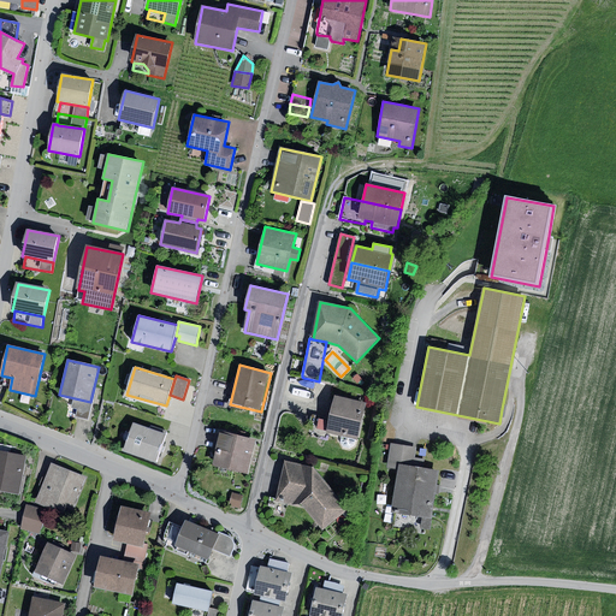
[(348,375),(343,380),(347,385),(353,381),(348,375)]
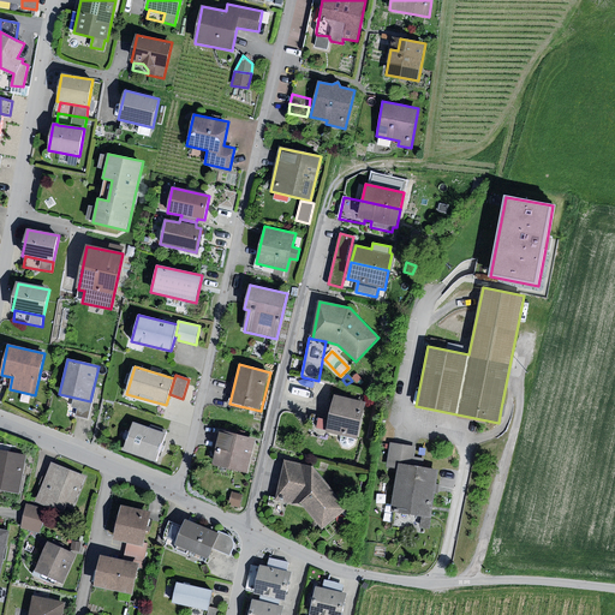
[(366,402),(334,396),(329,418),(326,433),(358,440),(366,402)]
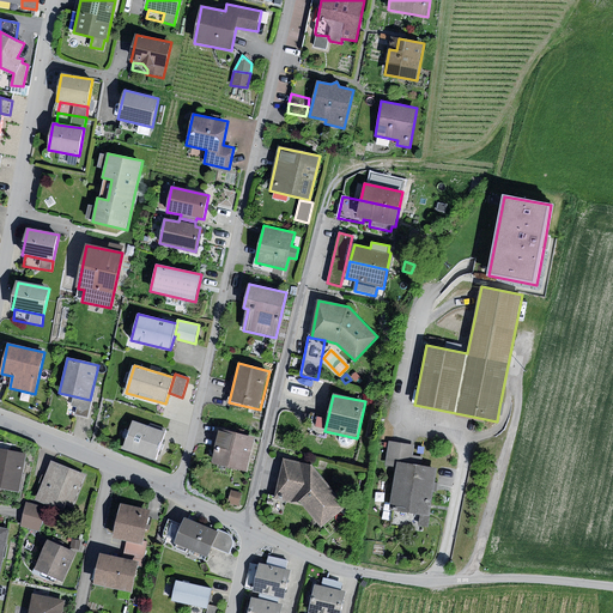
[(90,400),(74,396),(72,406),(77,407),(76,416),(89,418),(92,400),(90,400)]
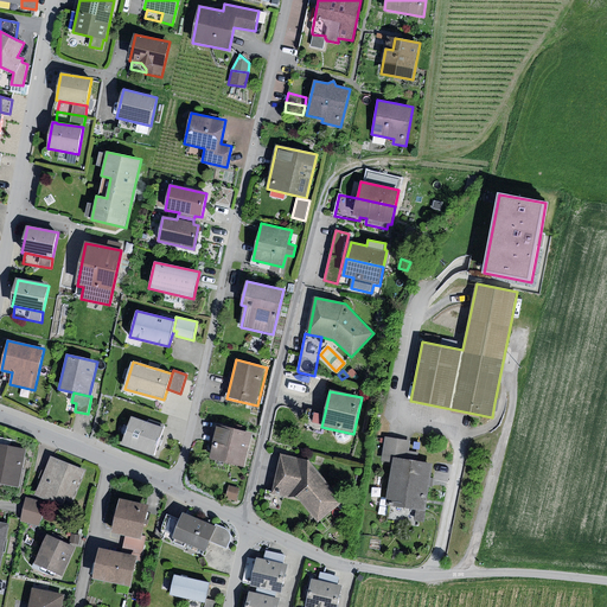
[(321,427),(325,413),(310,409),(305,430),(320,434),(321,427)]
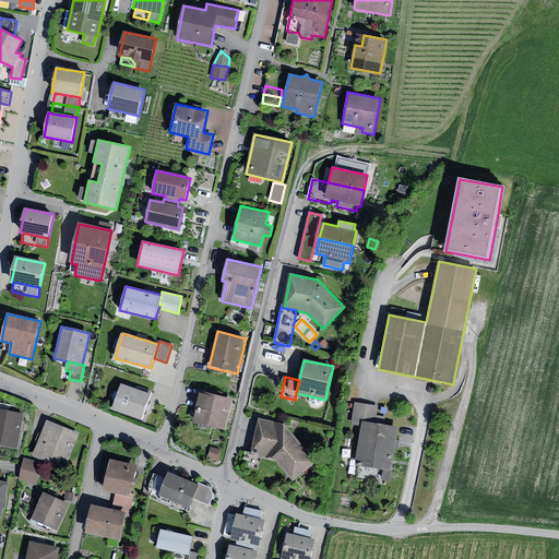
[(135,389),(121,384),(113,409),(141,419),(151,391),(137,387),(135,389)]
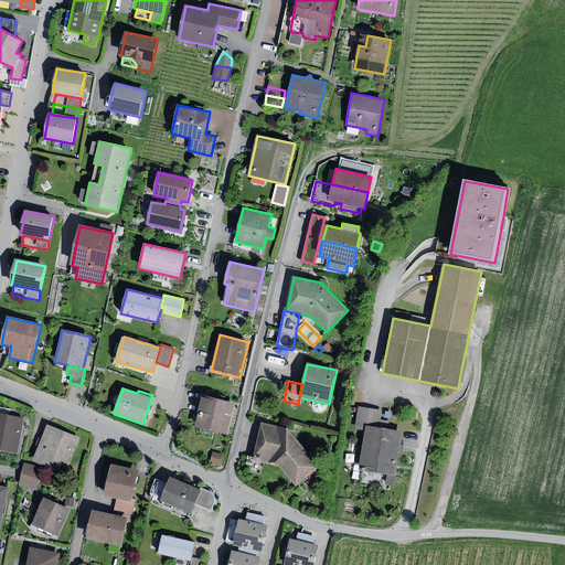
[(235,404),(203,395),(195,426),(227,434),(235,404)]
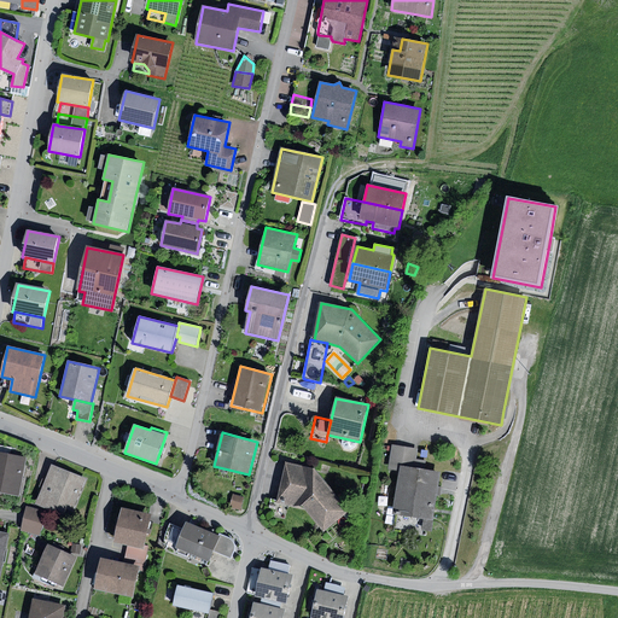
[(400,466),(417,468),(419,449),(392,445),(390,465),(400,466)]
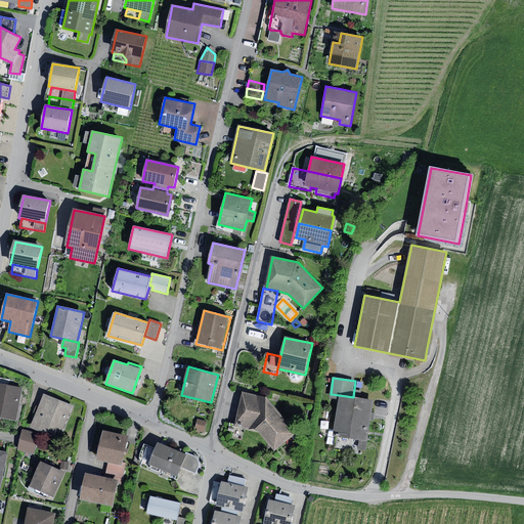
[(22,388),(0,384),(0,416),(15,420),(22,388)]
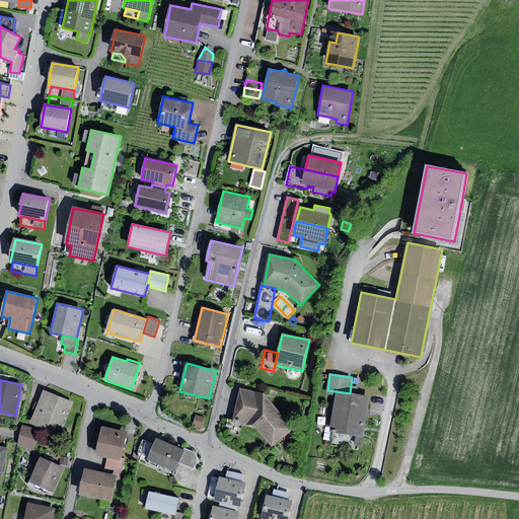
[(265,394),(240,389),(232,423),(256,428),(272,447),(293,430),(265,394)]
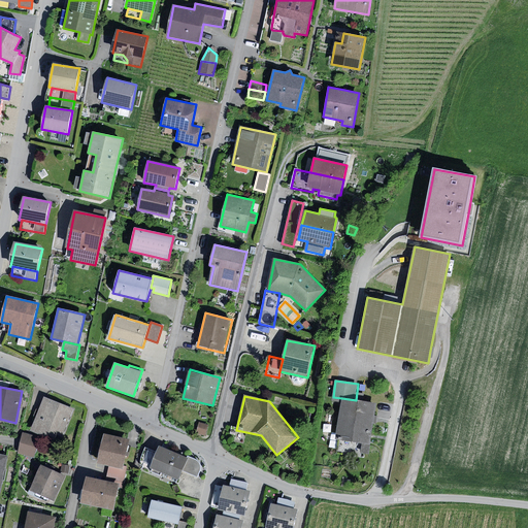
[(73,409),(43,397),(31,431),(60,442),(73,409)]
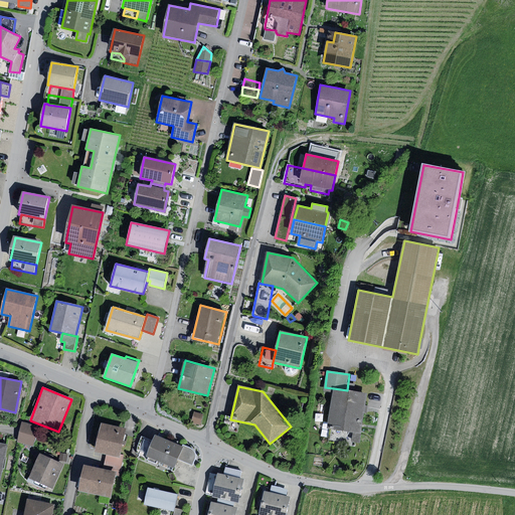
[(347,390),(333,388),(328,427),(330,427),(328,443),(356,447),(358,435),(362,435),(368,393),(347,390)]
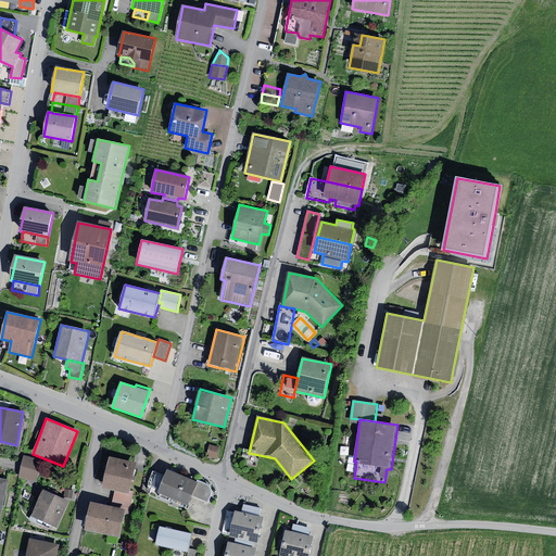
[(219,447),(210,445),(207,456),(216,458),(219,447)]
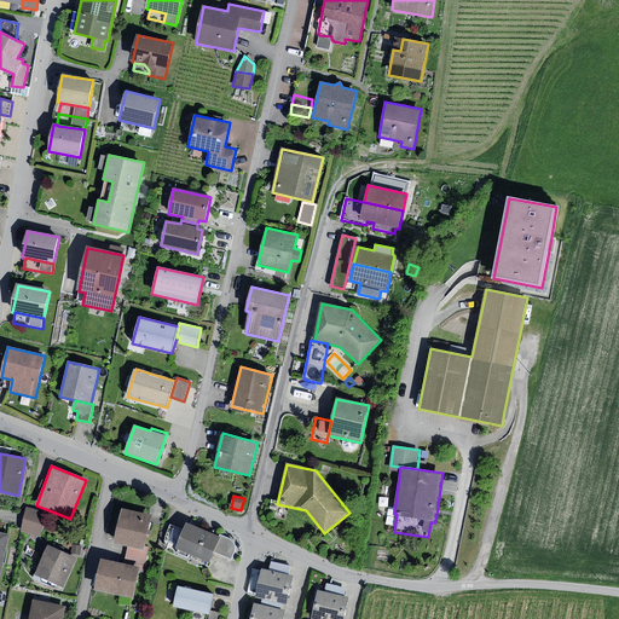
[(47,514),(27,507),(22,532),(40,537),(47,514)]
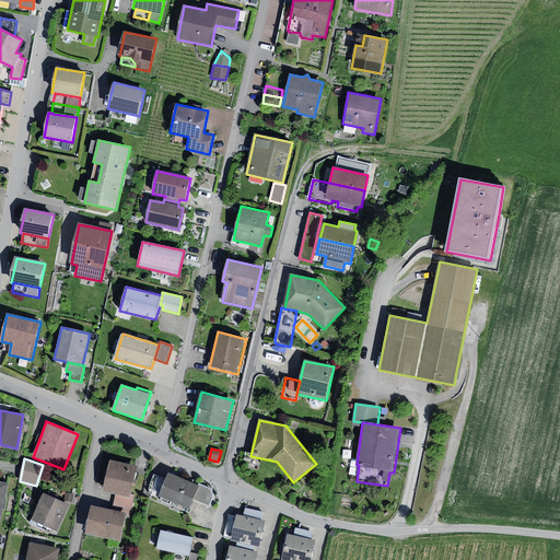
[(138,466),(109,461),(103,491),(116,494),(130,498),(138,466)]
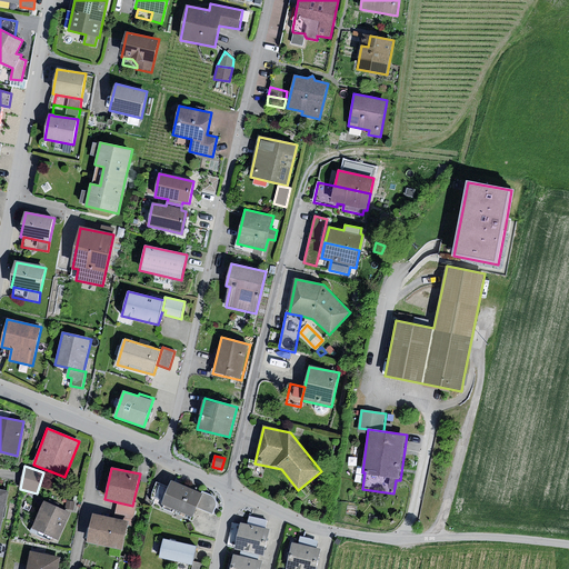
[(202,493),(171,481),(169,487),(162,505),(192,517),(197,508),(202,493)]
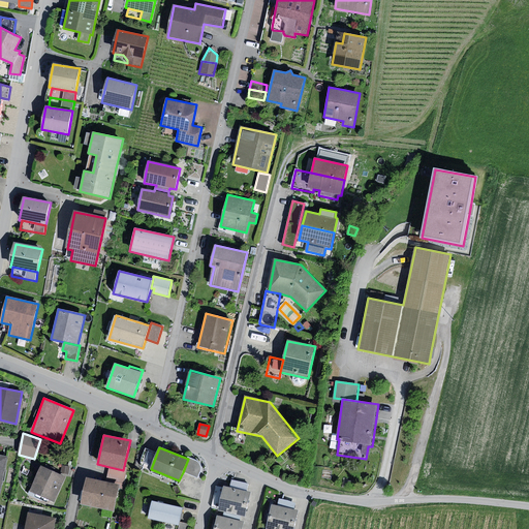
[(151,469),(157,453),(146,448),(142,457),(139,466),(150,471),(151,469)]
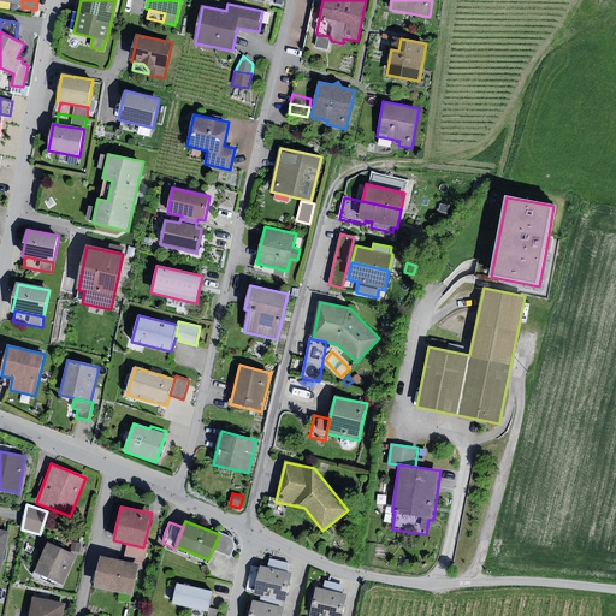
[(220,533),(219,534),(213,550),(231,557),(234,550),(235,548),(235,545),(235,543),(234,542),(232,539),(230,538),(220,533)]
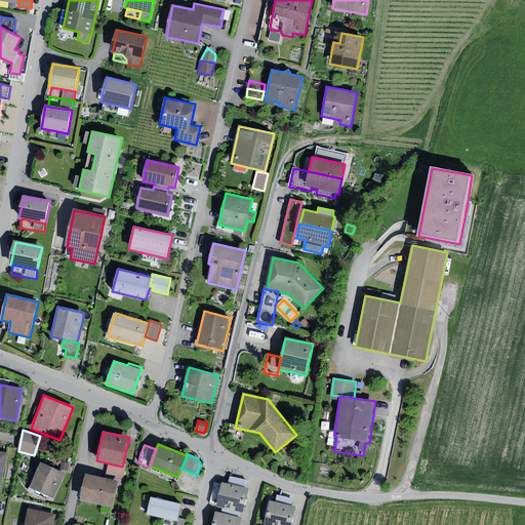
[(66,474),(41,461),(29,487),(53,499),(66,474)]
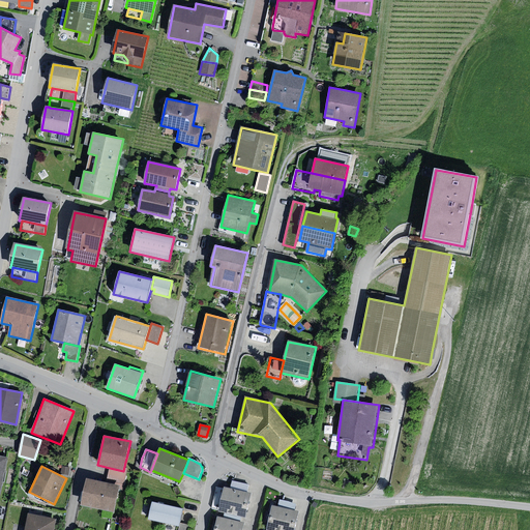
[(110,468),(107,483),(119,486),(123,487),(127,471),(123,471),(110,468)]
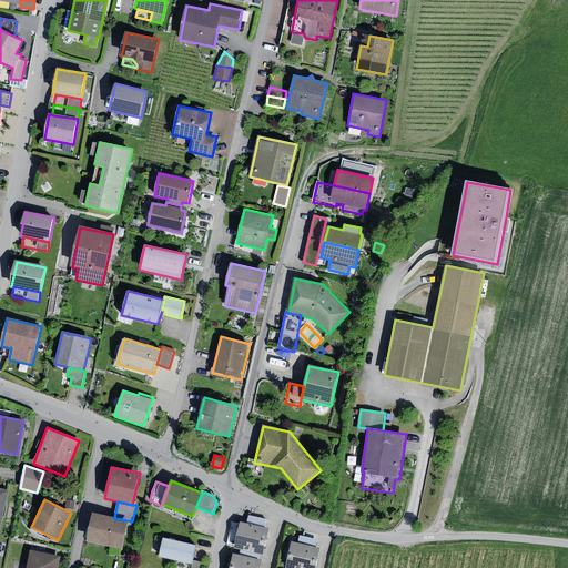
[(114,518),(92,514),(87,541),(122,548),(128,520),(114,518)]
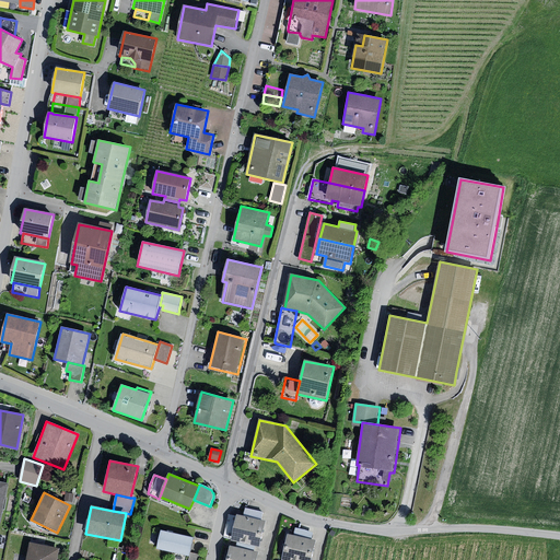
[(264,512),(245,508),(243,517),(261,521),(264,512)]
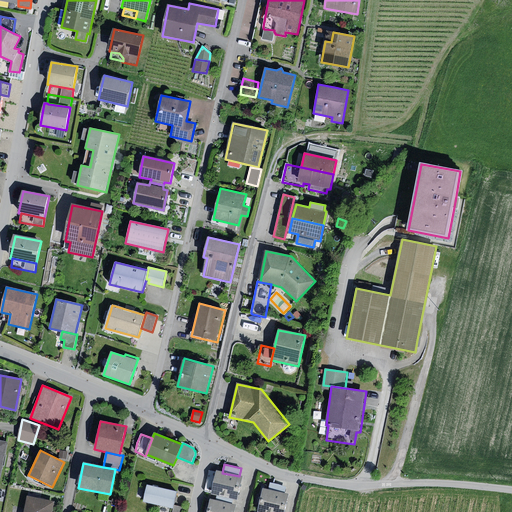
[(222,473),(209,470),(205,491),(212,493),(211,495),(217,496),(234,500),(237,501),(242,477),(239,476),(222,473)]
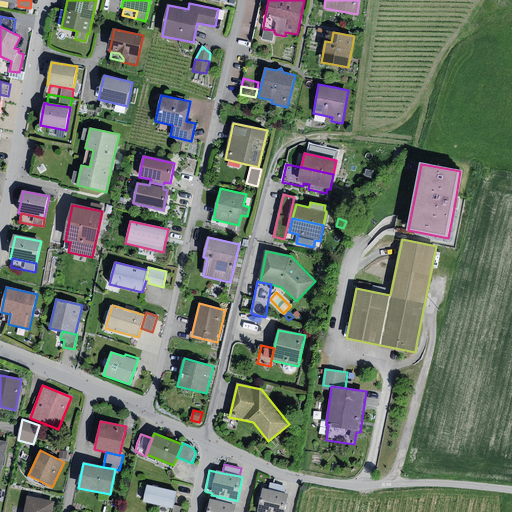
[(270,483),(269,490),(285,493),(287,487),(279,485),(270,483)]
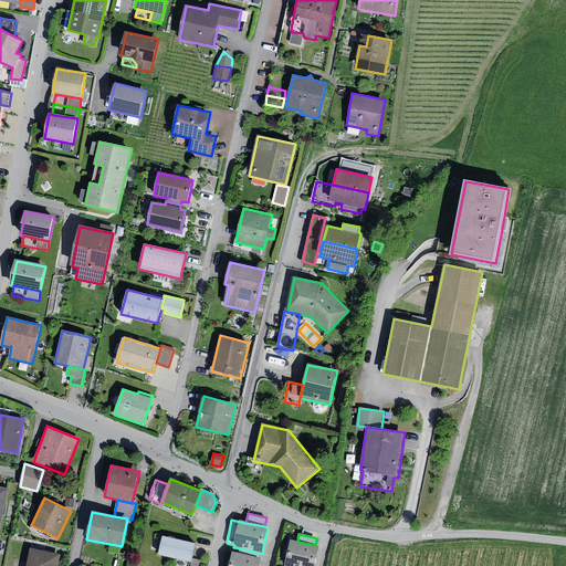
[(196,544),(163,536),(159,555),(191,562),(192,559),(196,544)]
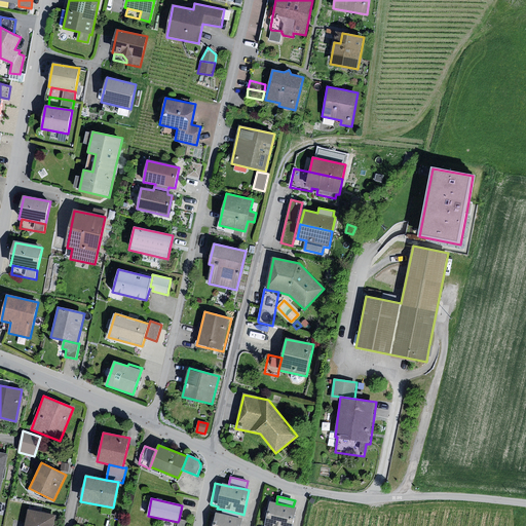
[(276,503),(270,501),(265,525),(292,525),(297,508),(293,506),(276,503)]
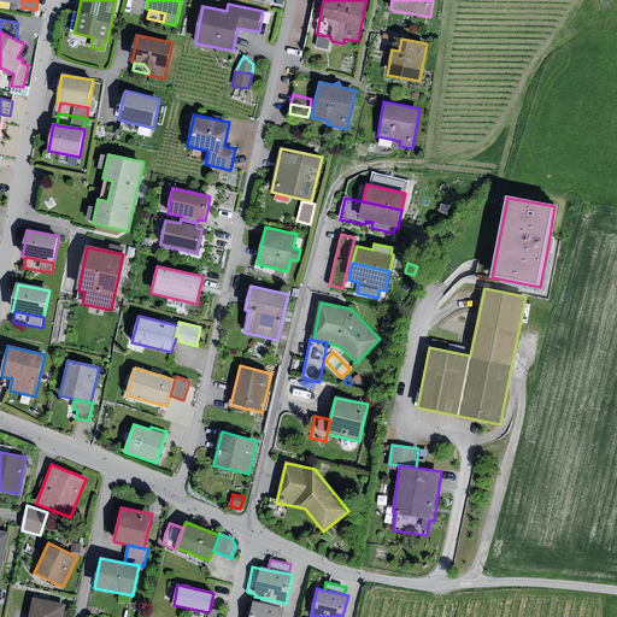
[(62,616),(65,605),(33,598),(29,616),(62,616)]
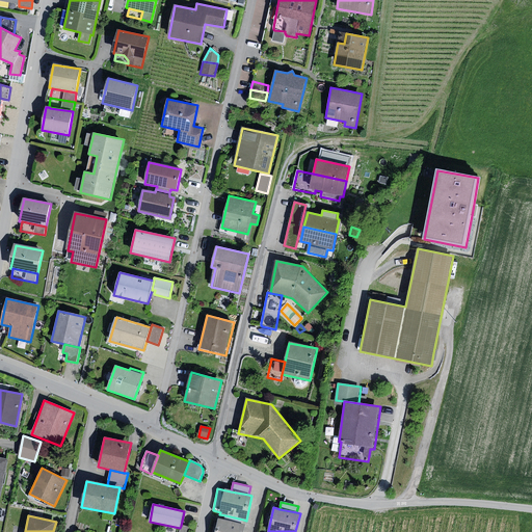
[(225,515),(224,521),(242,525),(243,520),(225,515)]
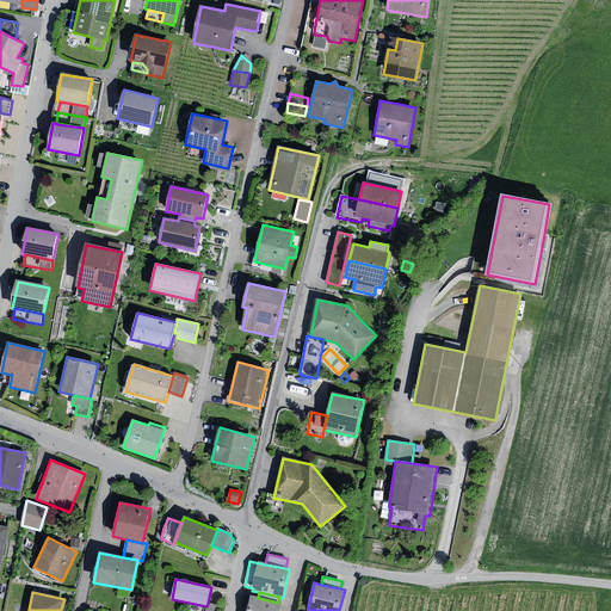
[(258,598),(252,597),(247,610),(279,610),(282,603),(278,603),(258,598)]
